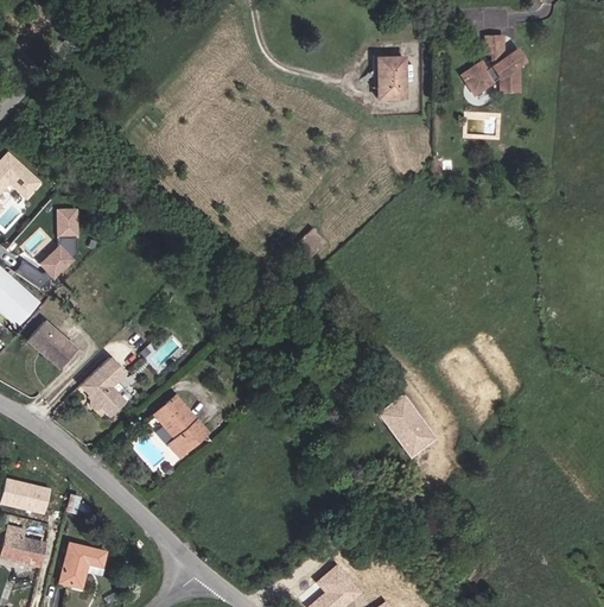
[(508,89),(519,88),(519,78),(527,78),(525,62),(528,58),(519,48),(506,58),(503,58),(503,49),(506,49),(504,35),(485,35),(485,50),(494,50),(494,65),(488,69),(483,64),(465,77),(481,96),(501,82),(506,82),(507,83),(508,89)]
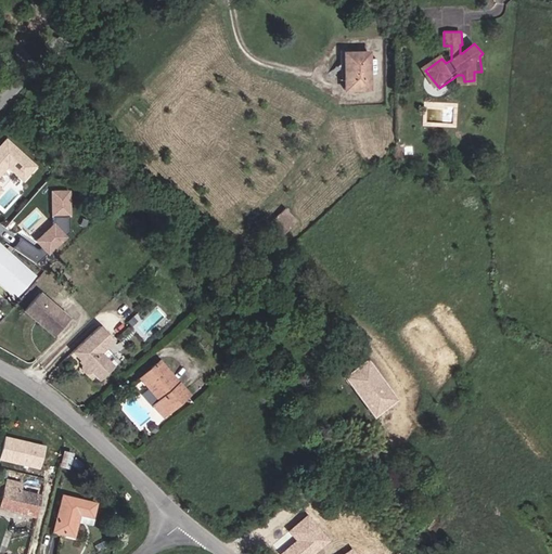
[(346,89),(372,88),(371,50),(345,51),(346,89)]
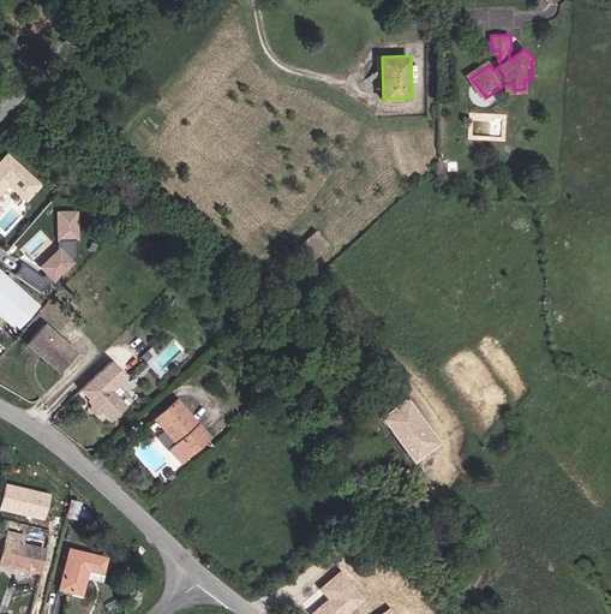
[(40,184),(7,154),(0,162),(0,212),(1,210),(0,208),(0,192),(9,183),(27,198),(40,184)]
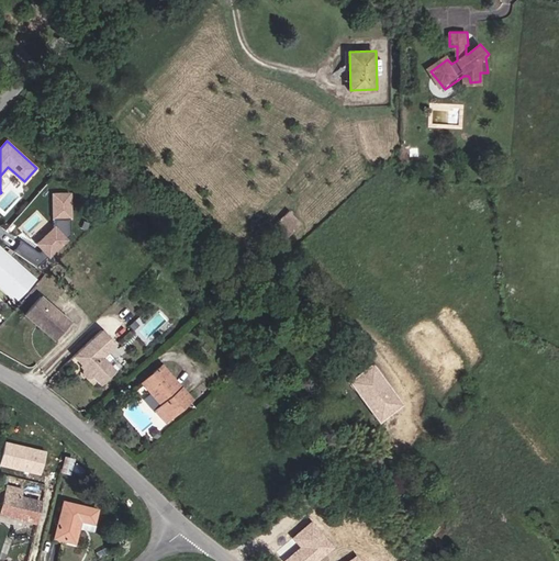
[(75,192),(58,193),(59,226),(43,242),(48,247),(44,251),(26,239),(19,249),(42,265),(75,234),(75,192)]
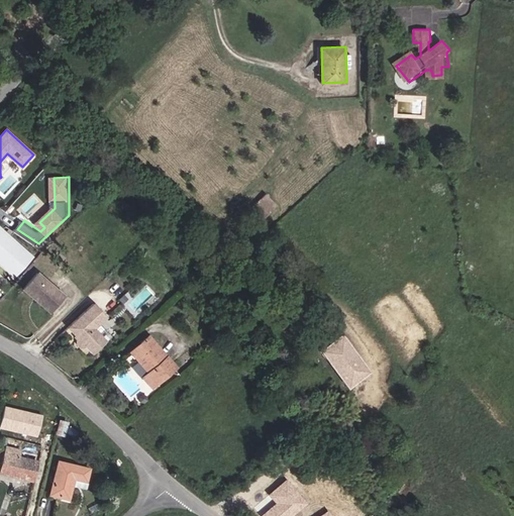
[(269,217),(282,204),(269,191),(255,204),(269,217)]
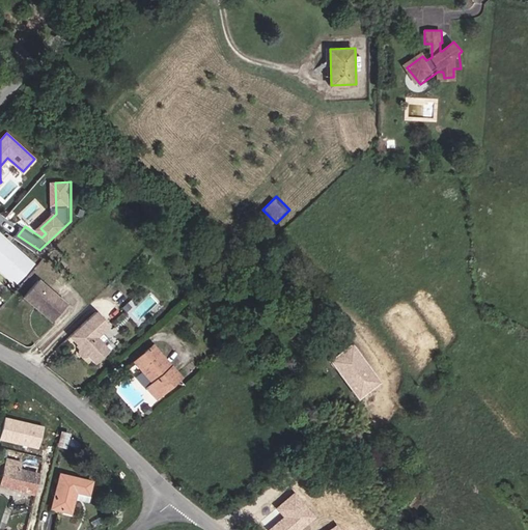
[(27,265),(0,243),(0,267),(16,280),(27,265)]
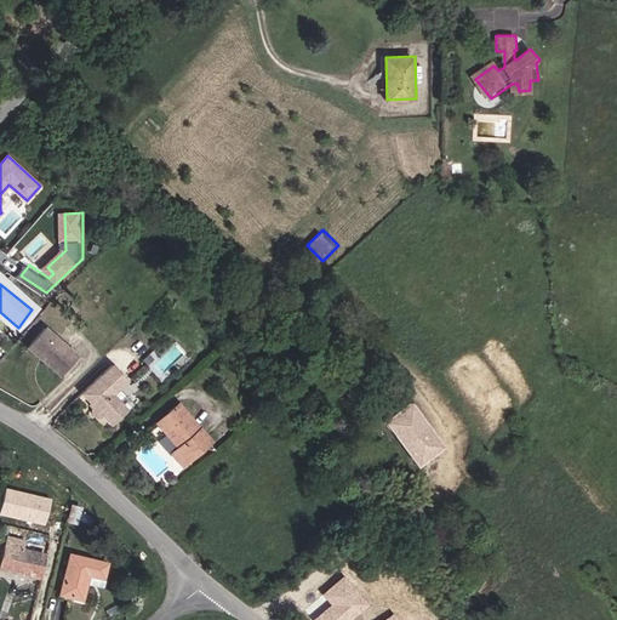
[(78,357),(45,329),(28,348),(61,376),(78,357)]
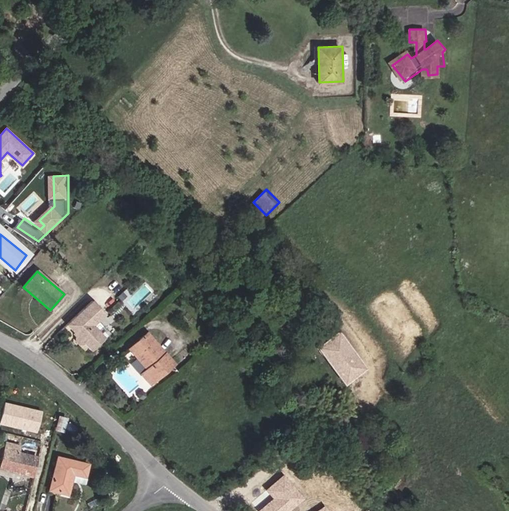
[(107,314),(94,301),(69,325),(79,336),(77,337),(77,341),(80,344),(84,344),(85,343),(93,351),(106,339),(94,326),(99,321),(107,314)]
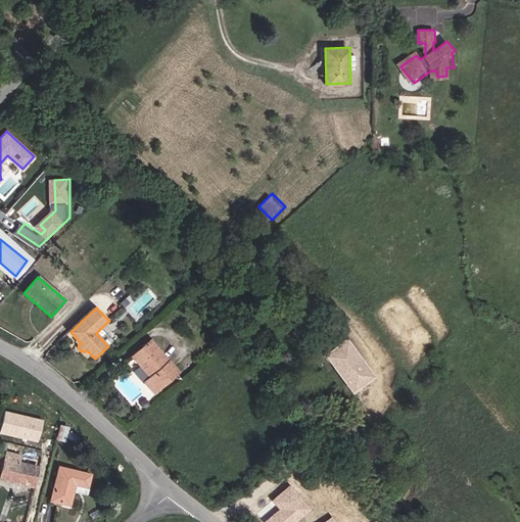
[(96,333),(108,346),(113,340),(101,328),(96,333)]
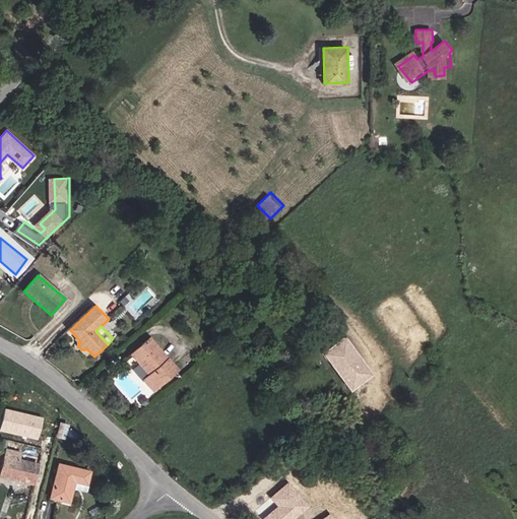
[(357,387),(375,373),(347,338),(338,346),(340,349),(332,357),(357,387)]
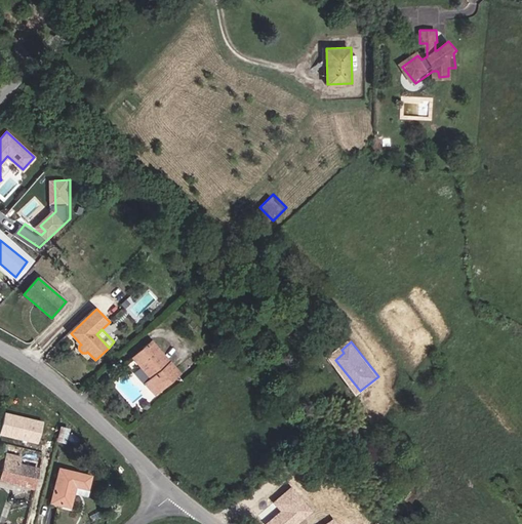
[(155,344),(135,360),(152,380),(147,385),(156,395),(182,373),(155,344)]
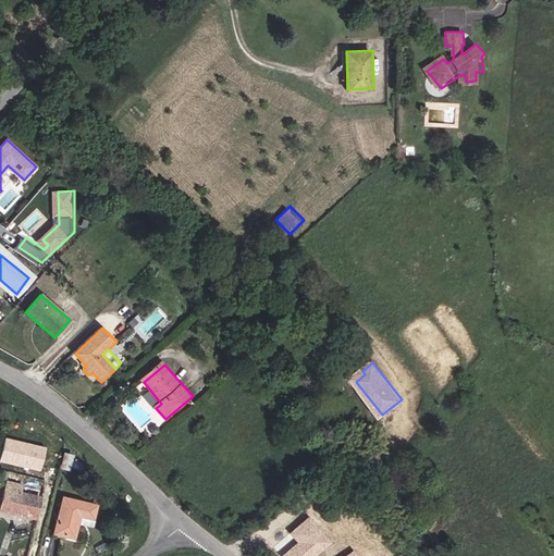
[(119,425),(113,420),(108,425),(112,431),(119,425)]
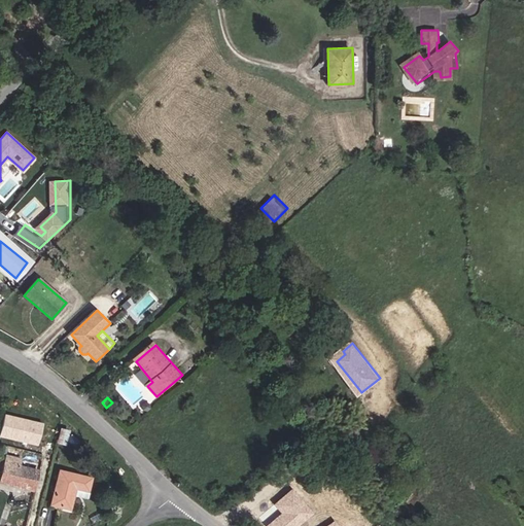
[(38,444),(43,422),(5,414),(0,434),(38,444)]
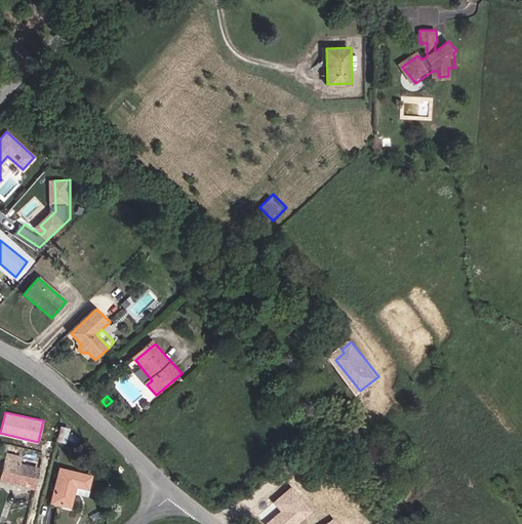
[(10,453),(3,480),(34,488),(39,469),(30,467),(32,459),(10,453)]
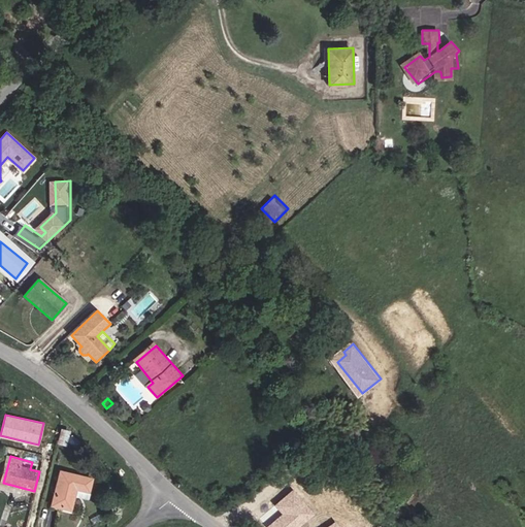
[(74,488),(87,490),(89,478),(58,471),(52,503),(70,506),(73,495),(74,488)]
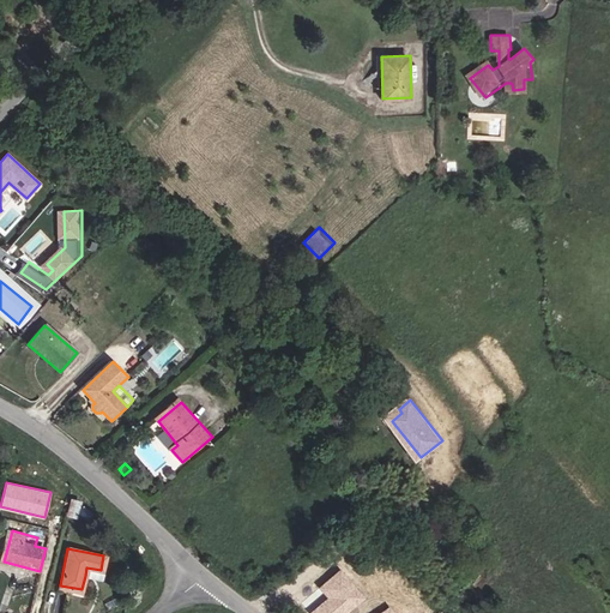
[(86,568),(85,576),(100,578),(101,570),(86,568)]
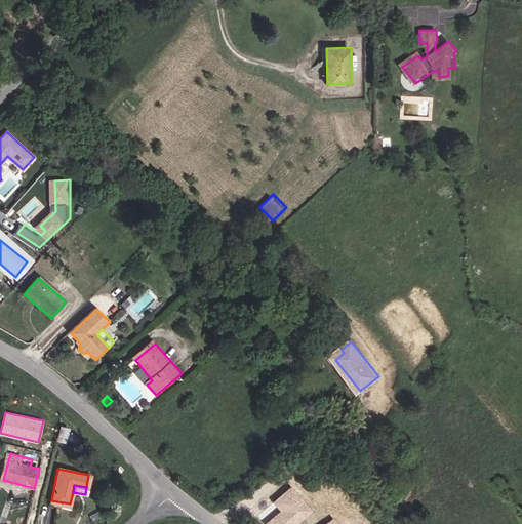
[(302,523),(306,521),(300,515),(309,508),(294,491),(279,505),(286,514),(273,523),(302,523)]
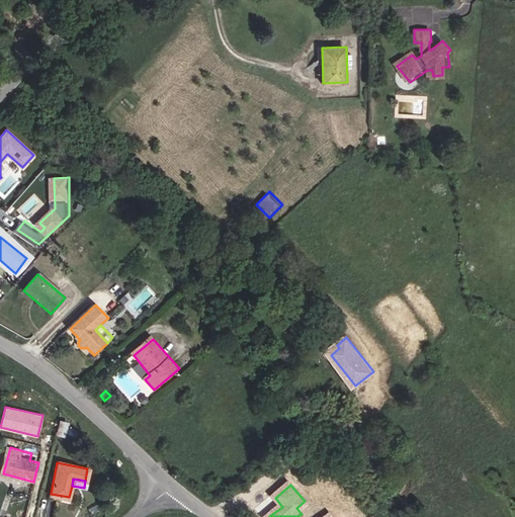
[(310,507),(305,501),(296,508),(302,514),(310,507)]
